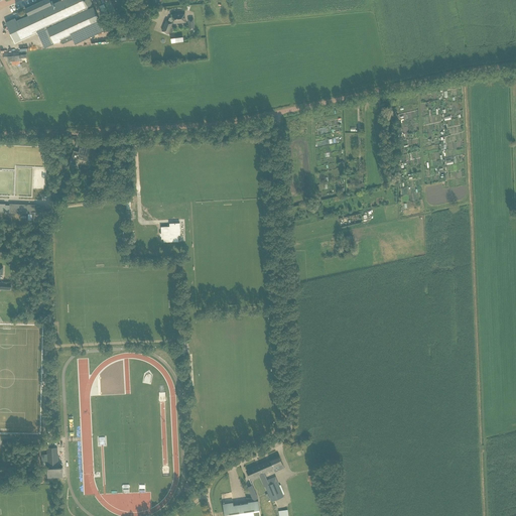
[(15,18),(5,23),(6,24),(15,43),(47,28),(52,40),(50,41),(51,43),(53,42),(53,43),(54,43),(61,40),(62,43),(73,39),(75,44),(104,30),(93,6),(89,8),(88,7),(92,5),(90,0),(58,0),(59,1),(51,5),(49,0),(43,0),(42,1),(40,2),(38,3),(25,9),(28,15),(16,21),(15,18)]
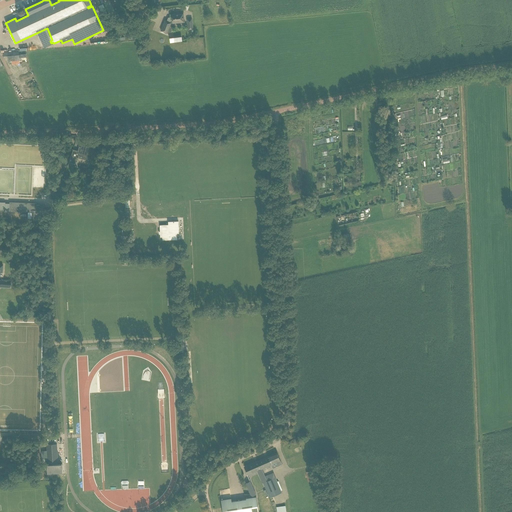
[(115,13),(109,0),(104,0),(105,2),(104,2),(110,15),(115,13)]
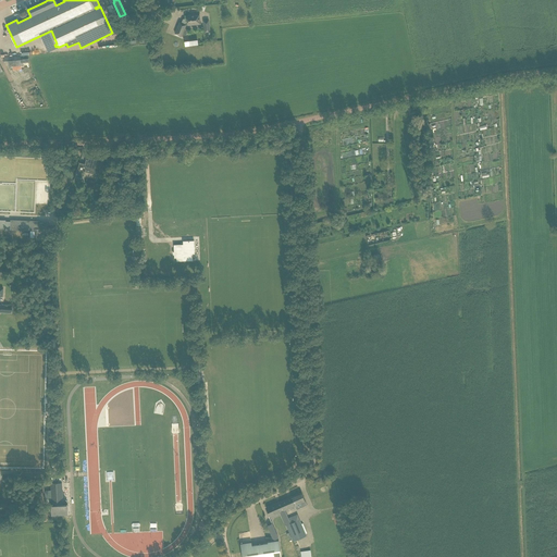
[(175,34),(182,37),(186,25),(187,25),(187,26),(195,25),(195,24),(200,23),(199,15),(195,15),(194,15),(186,15),(187,20),(183,20),(182,23),(180,22),(175,34)]
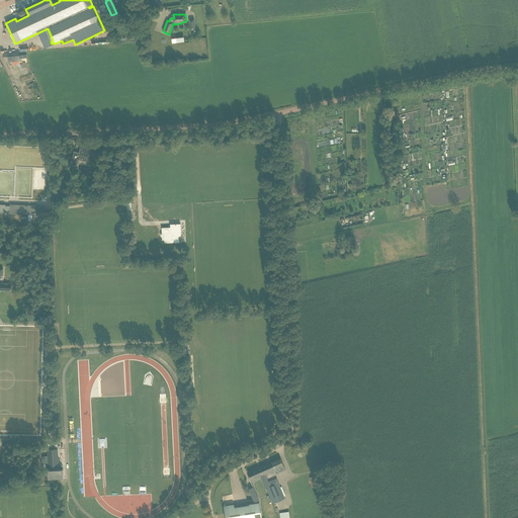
[(19,63),(19,56),(18,52),(3,53),(4,59),(8,59),(8,63),(19,63)]
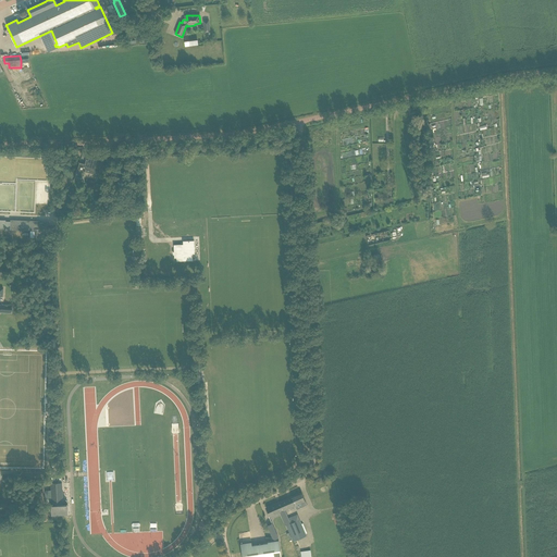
[(94,174),(99,175),(103,160),(98,158),(97,160),(89,158),(88,161),(86,160),(84,169),(90,170),(90,168),(95,169),(94,174)]
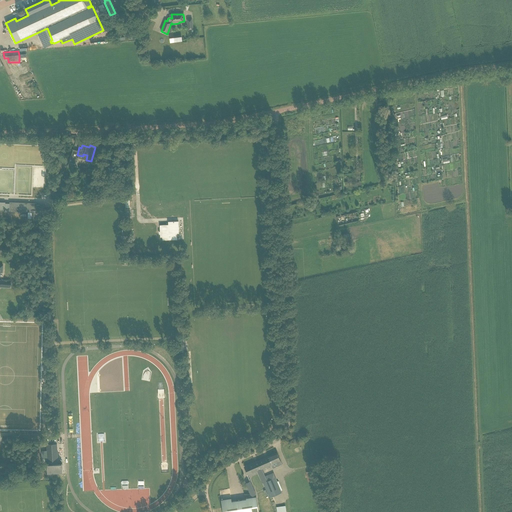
[(69,162),(75,164),(78,157),(71,155),(69,162)]
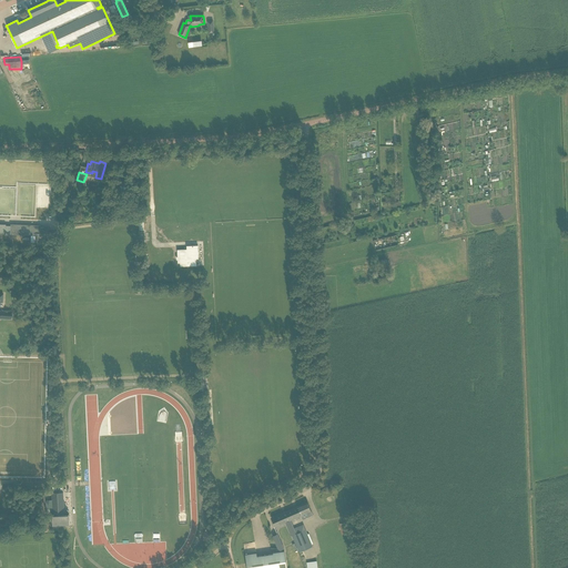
[(178,251),(179,265),(181,264),(181,266),(196,266),(196,260),(199,260),(198,246),(184,246),(184,250),(178,251)]
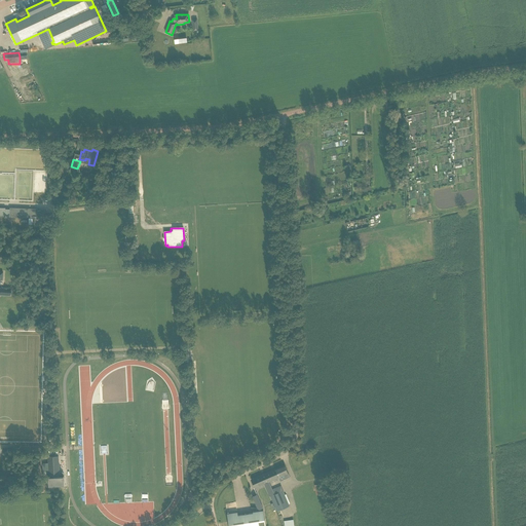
[(349,242),(351,251),(360,250),(358,240),(349,242)]
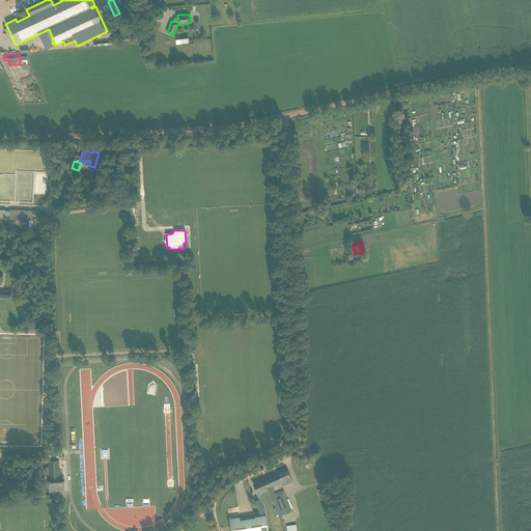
[(49,468),(43,468),(44,476),(49,476),(50,481),(49,481),(49,491),(64,491),(64,481),(63,478),(62,476),(59,477),(59,460),(49,462),(49,468)]
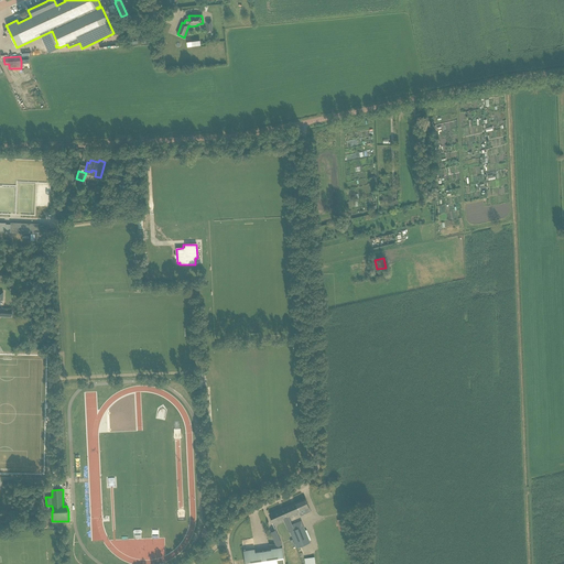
[(305,499),(288,507),(291,514),(299,511),(300,514),(310,511),(308,507),(305,499)]
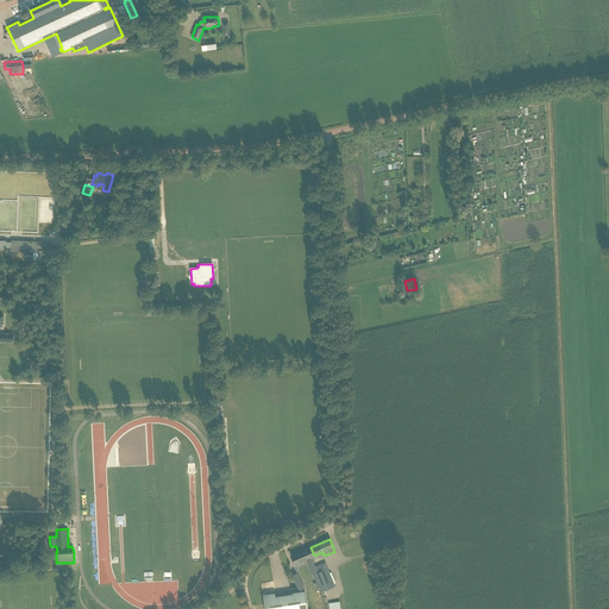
[(314,556),(311,547),(290,556),(295,565),(309,558),(312,564),(309,565),(321,592),(336,586),(325,563),(315,566),(311,558),(314,556)]
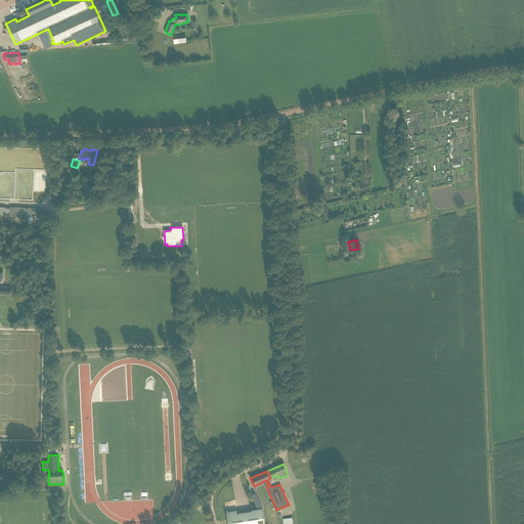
[(251,494),(257,508),(262,506),(256,492),(251,494)]
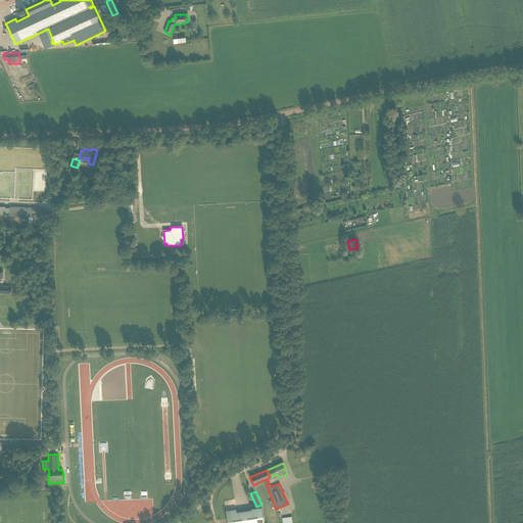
[(251,510),(237,512),(236,509),(226,511),(227,522),(264,522),(262,508),(251,509),(251,510)]
